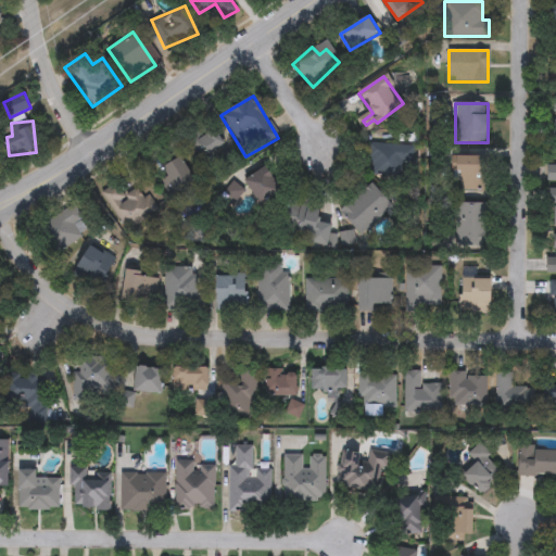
[(226,142),(210,156),(198,143),(213,128),(226,142)]
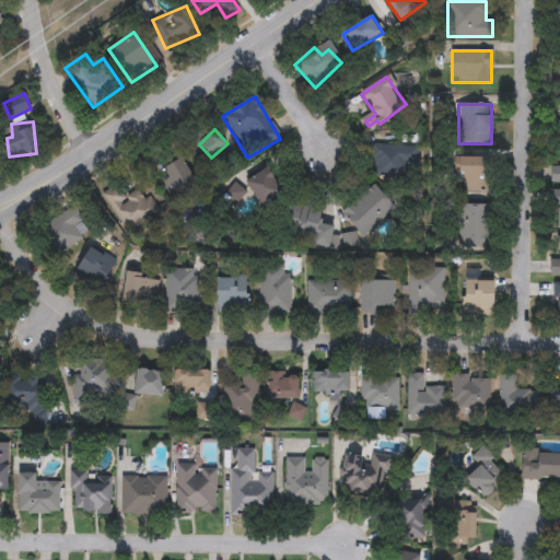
[(418,146),(418,173),(372,172),(372,146),(418,146)]
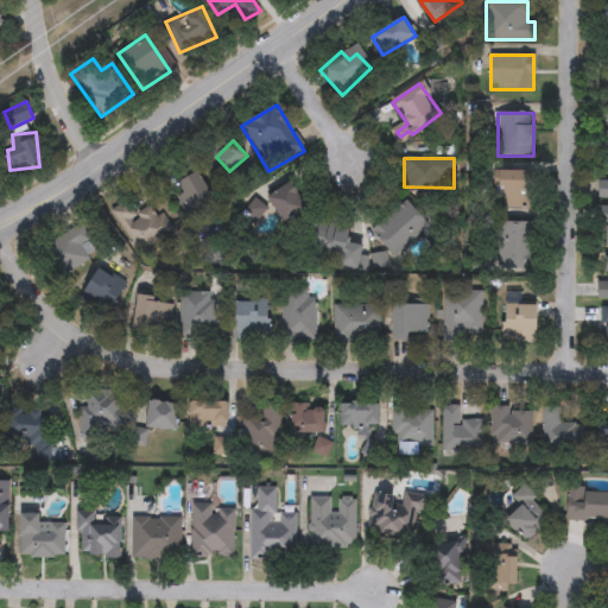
[(533,208),(501,208),(501,171),(533,171),(533,208)]
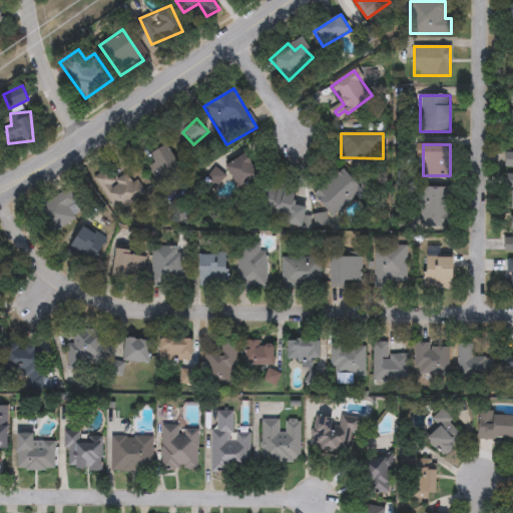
[(150,154),(168,145),(180,170),(155,183),(148,167),(154,164),(150,154)]
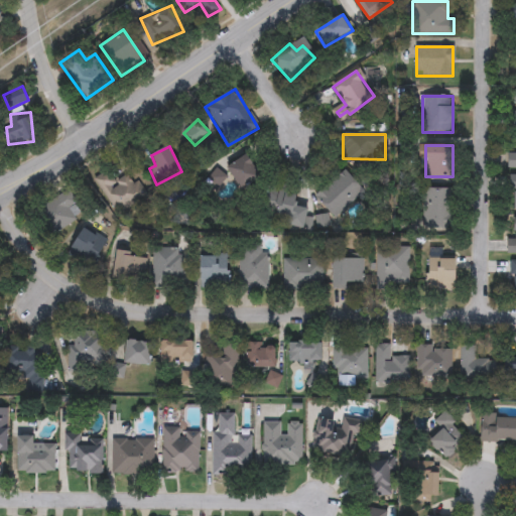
[(515,168),(507,168),(507,153),(515,153),(515,168)]
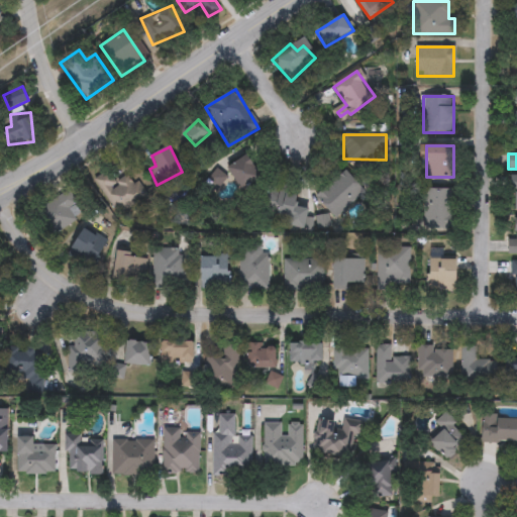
[(227,169),(246,156),(262,177),(242,191),(227,169)]
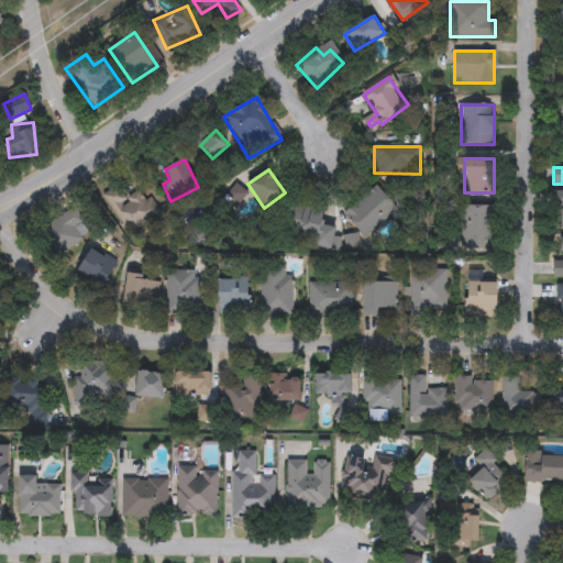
[(344,214),(375,185),(397,208),(366,238),(344,214)]
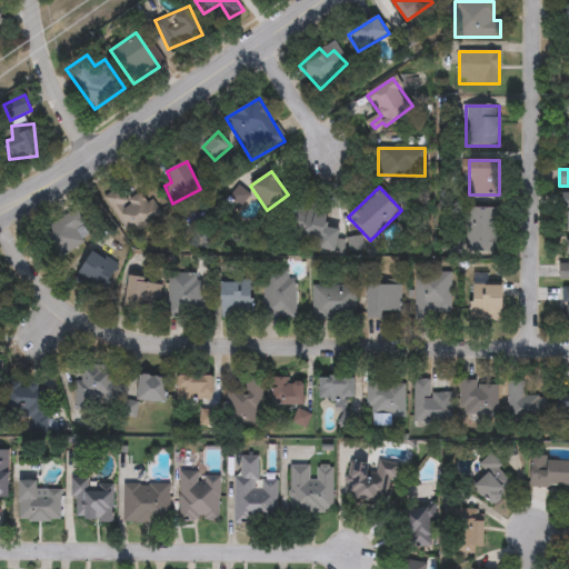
[(160,217),(129,238),(112,212),(142,191),(160,217)]
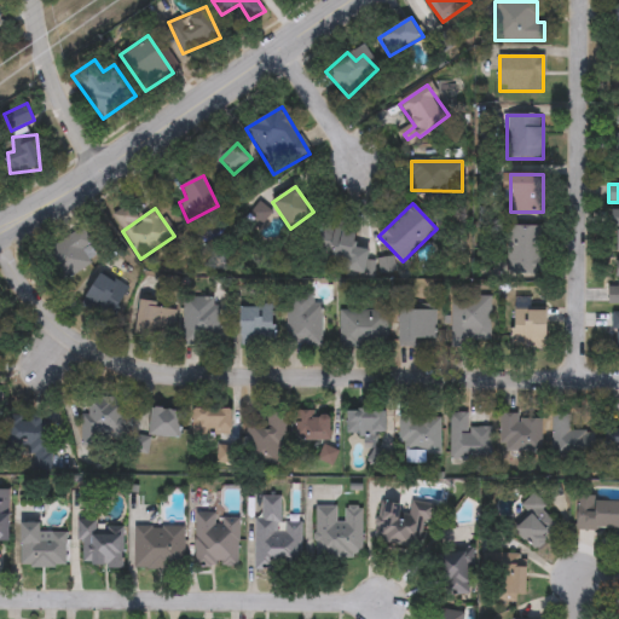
[(304,254),(311,219),(358,229),(351,265),(304,254)]
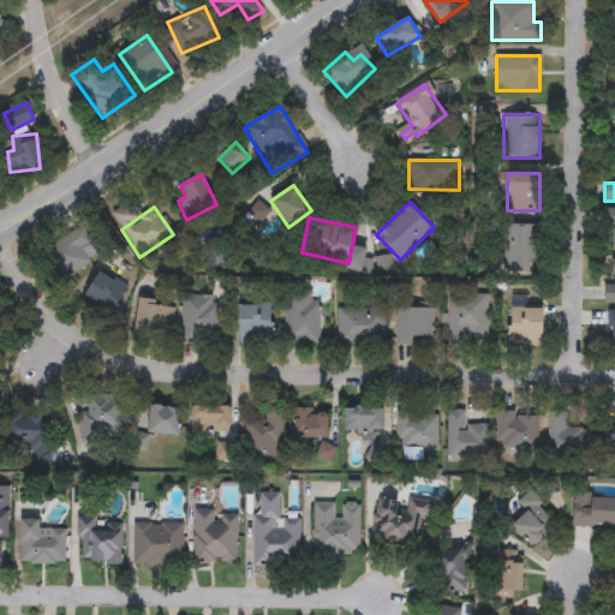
[(538,225),(538,273),(503,273),(503,225),(538,225)]
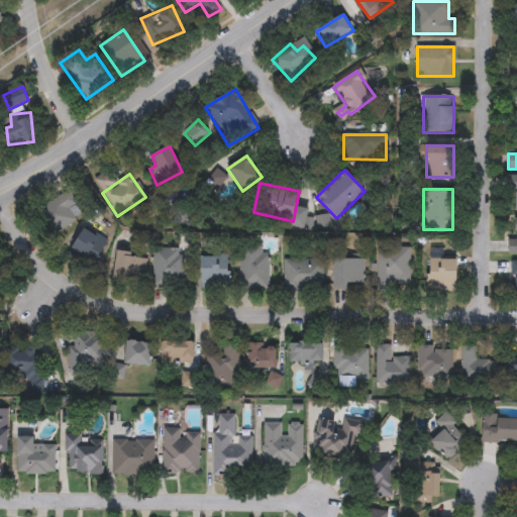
[(82,215),(46,235),(33,212),(69,192),(82,215)]
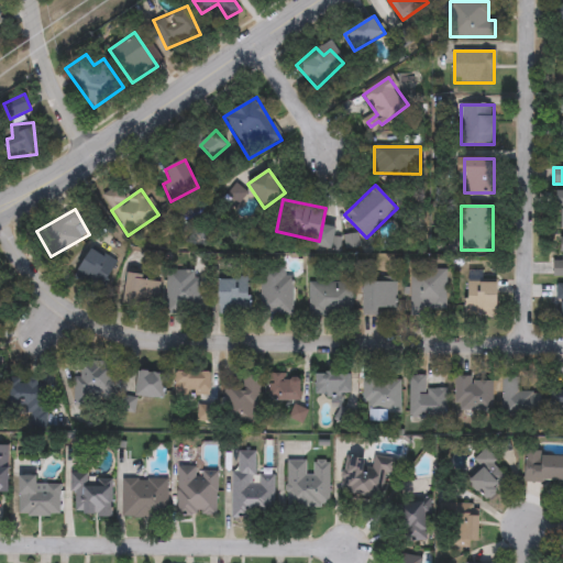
[(116,263),(98,293),(73,277),(90,249),(116,263)]
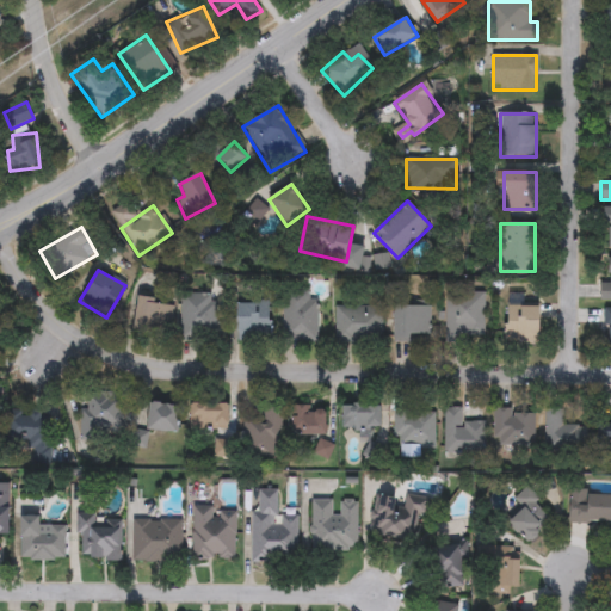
[(282,341),(282,290),(316,290),(316,341),(282,341)]
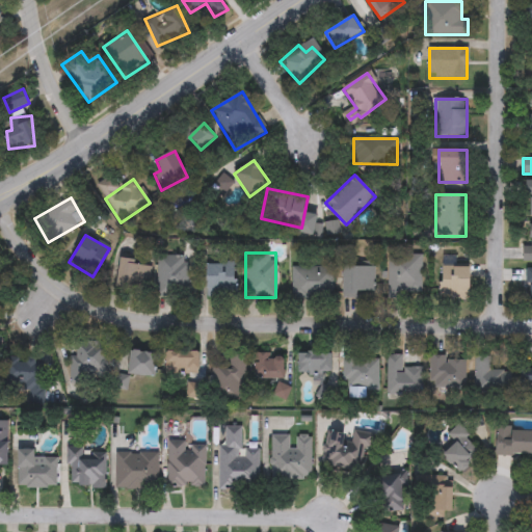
[(388,296),(388,254),(422,254),(422,297),(388,296)]
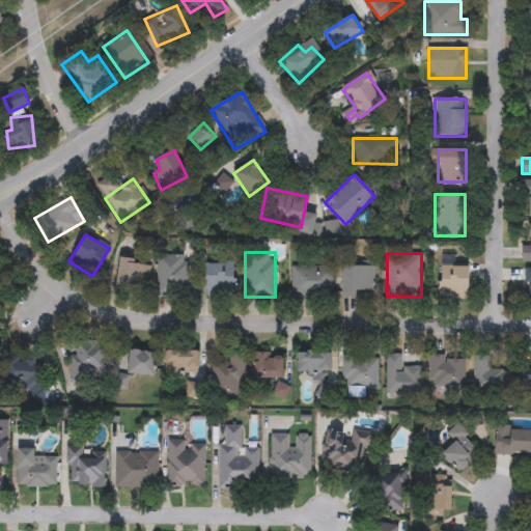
[(113,282),(126,256),(152,269),(141,295),(113,282)]
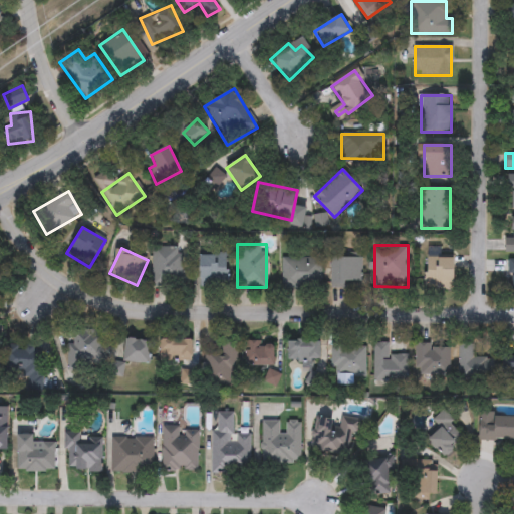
[(151,248),(181,249),(181,285),(151,285),(151,248)]
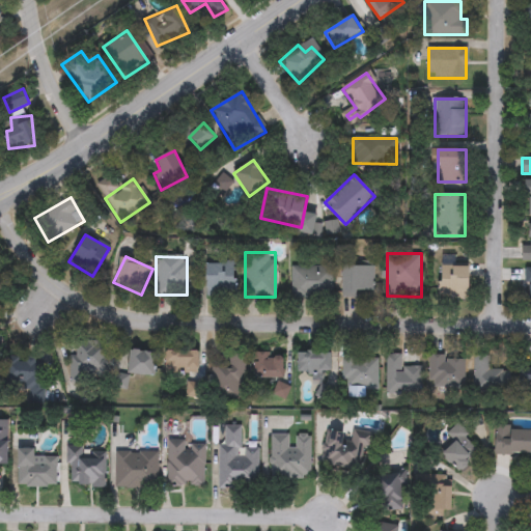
[(206,264),(234,264),(234,297),(206,297),(206,264)]
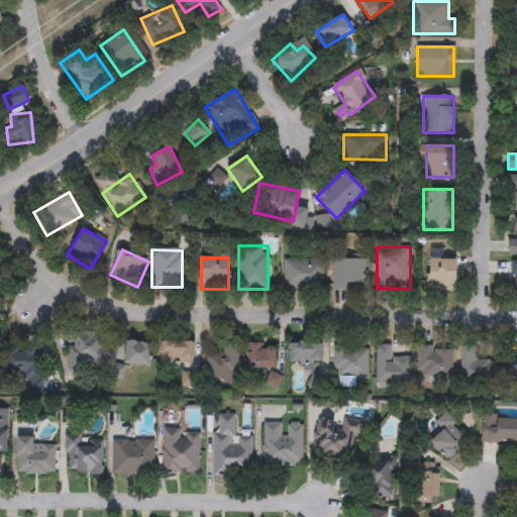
[(429,257),(457,257),(457,291),(440,291),(440,284),(429,284),(429,257)]
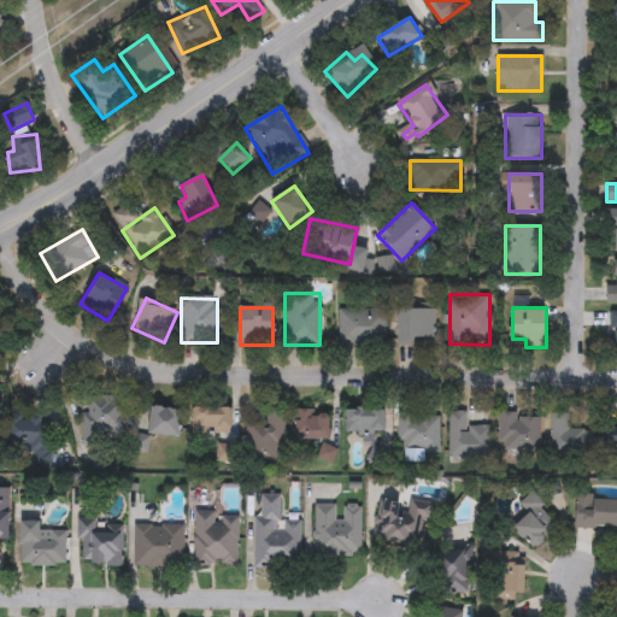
[(386,345),(338,345),(338,310),(386,310),(386,345)]
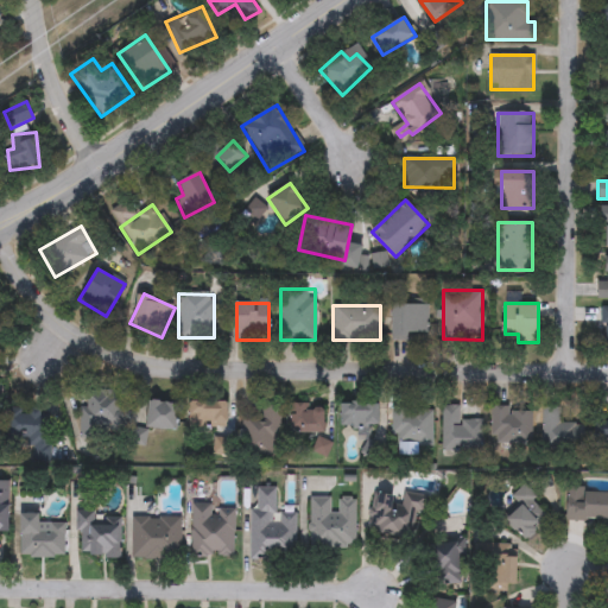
[(392,305),(429,305),(429,336),(392,336),(392,305)]
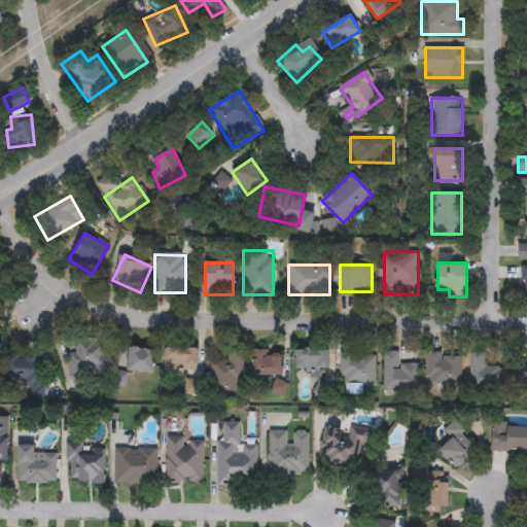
[(99,375),(90,372),(84,384),(64,378),(77,338),(107,347),(99,375)]
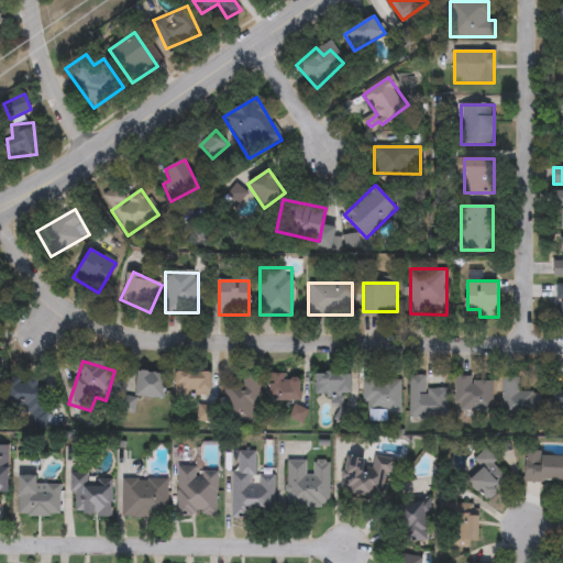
[(165,372),(165,398),(138,398),(138,372),(165,372)]
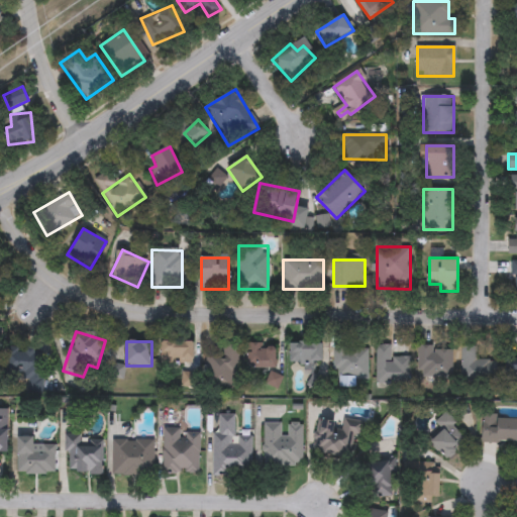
[(193,341),(193,364),(161,364),(161,341),(193,341)]
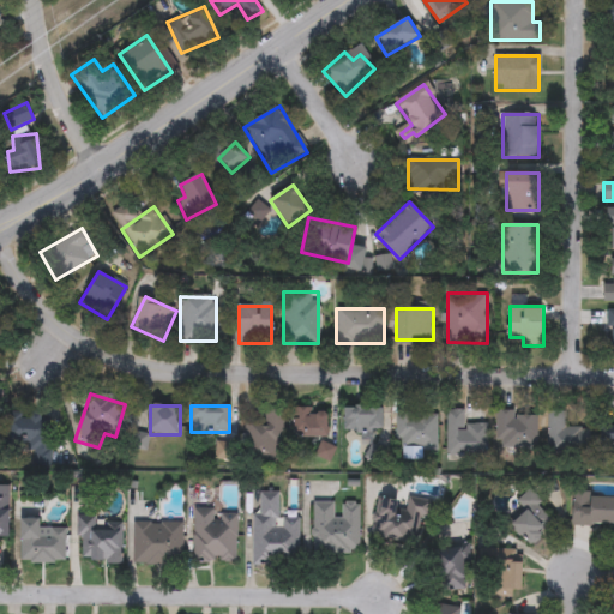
[(383,408),(383,432),(342,432),(342,408),(383,408)]
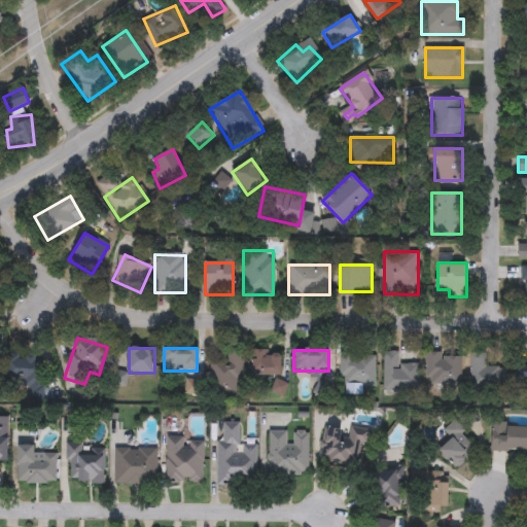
[(250,351),(281,351),(281,375),(250,375),(250,351)]
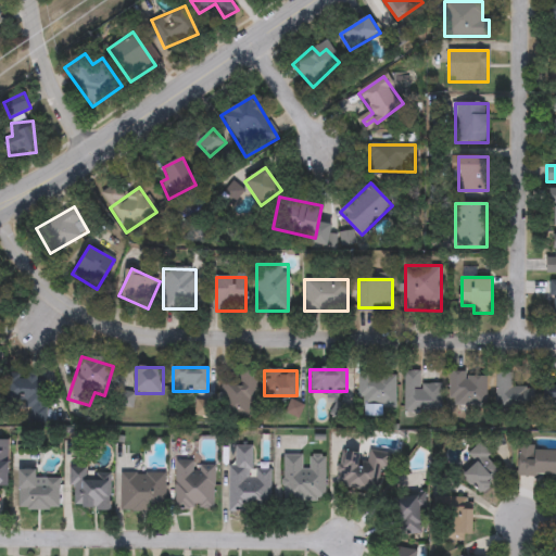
[(48,383),(40,412),(0,400),(0,395),(8,371),(48,383)]
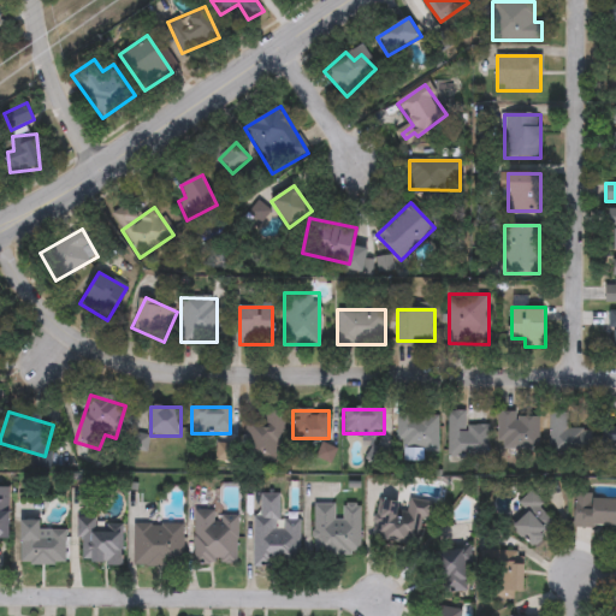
[(449,458),(449,412),(466,412),(466,426),(489,426),(489,458),(449,458)]
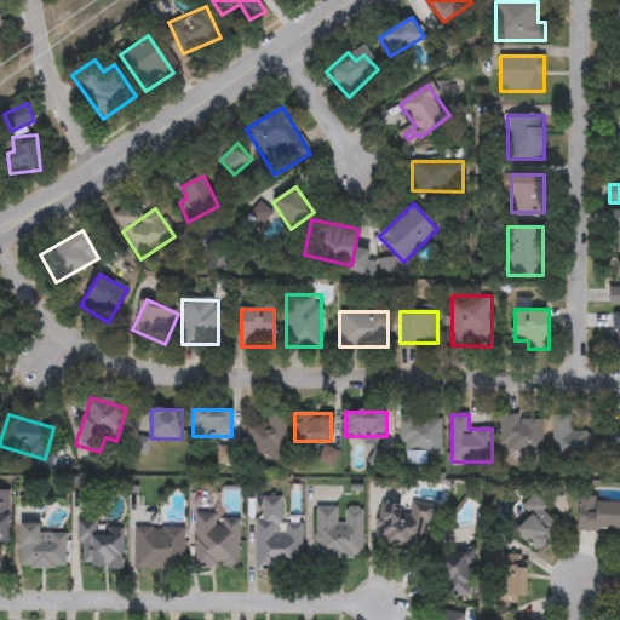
[(285,465),(247,465),(247,417),(285,417),(285,465)]
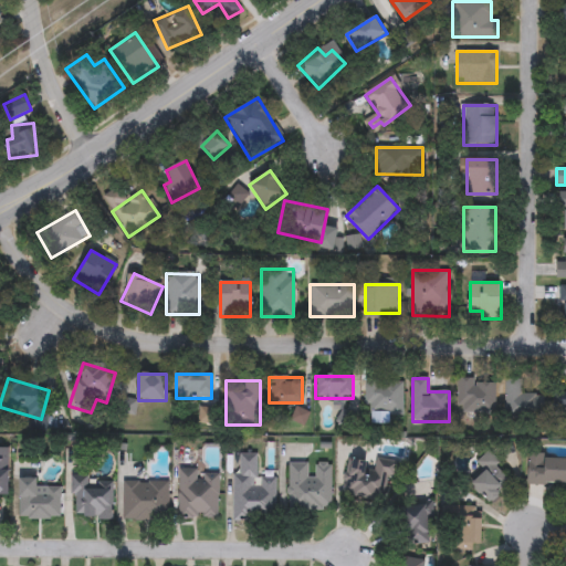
[(402,415),(364,415),(364,380),(402,380),(402,415)]
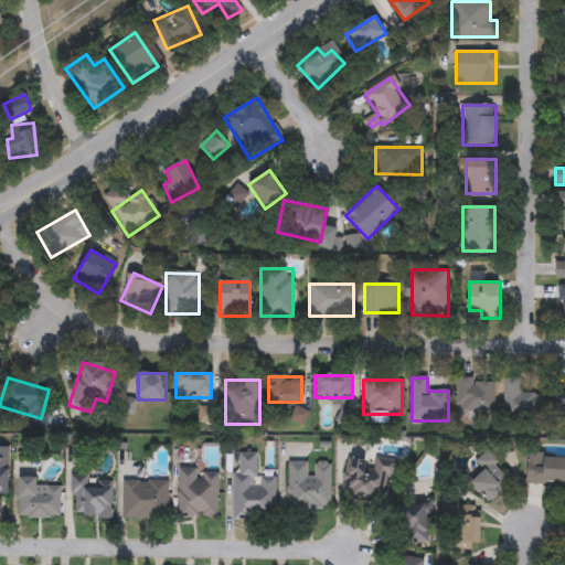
[(457,380),(496,380),(494,414),(457,414),(457,380)]
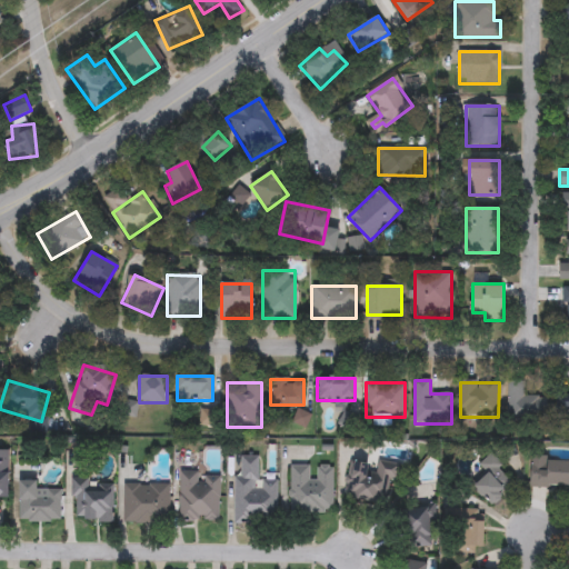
[(508,382),(525,382),(525,398),(547,398),(547,421),(508,421),(508,382)]
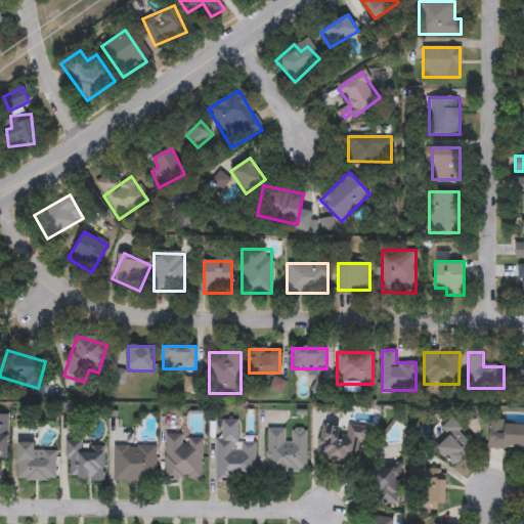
[(523,386),(514,386),(514,361),(523,361),(523,386)]
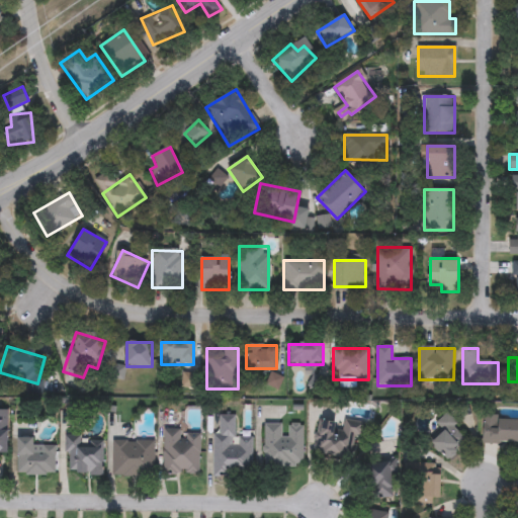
[(7,454),(0,454),(0,411),(8,411),(7,454)]
